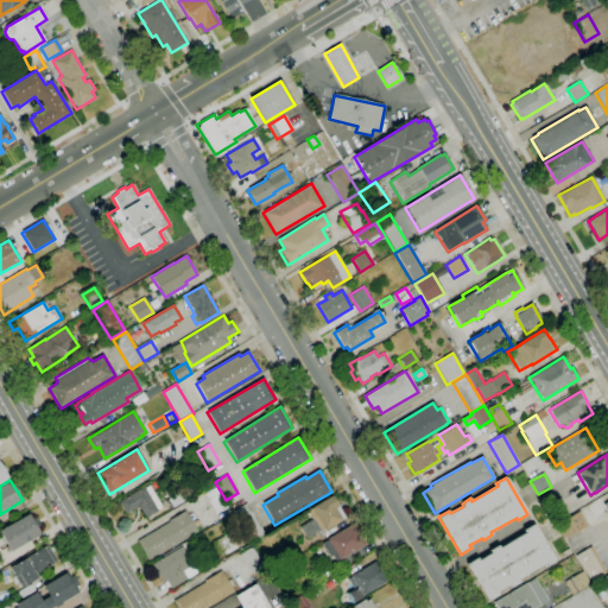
[(146,519),(139,506),(126,514),(119,501),(144,487),(145,488),(150,486),(162,507),(157,510),(158,511),(146,519)]
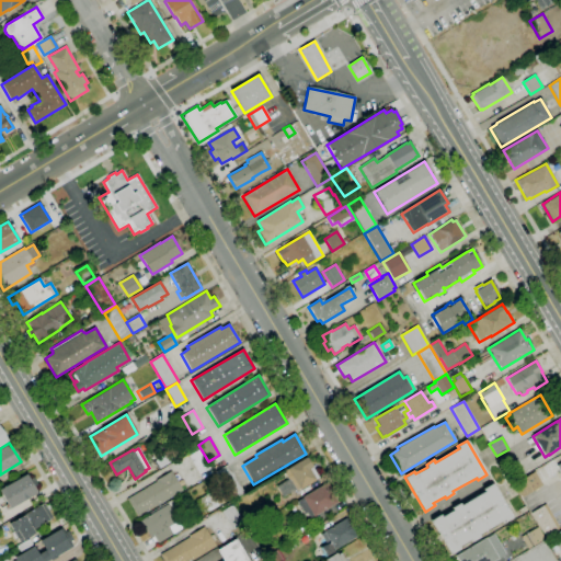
[(199,474),(189,456),(199,449),(210,468),(199,474)]
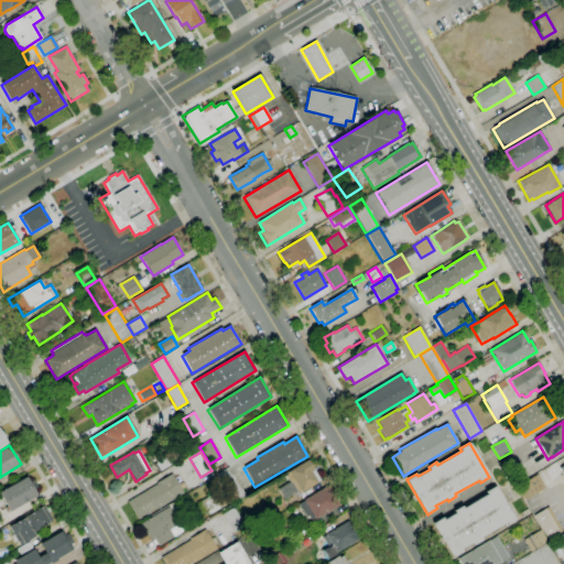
[(297,495),(291,484),(285,475),(290,472),(289,472),(308,459),(314,469),(321,480),(317,483),(302,492),(297,495)]
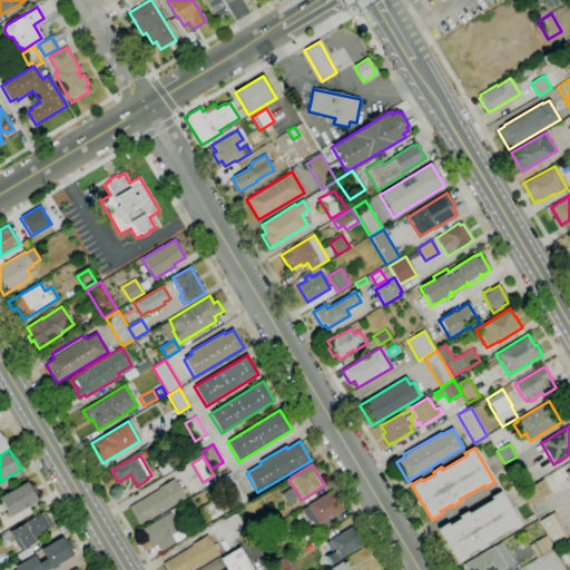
[(235,509),(218,480),(231,472),(248,501),(235,509)]
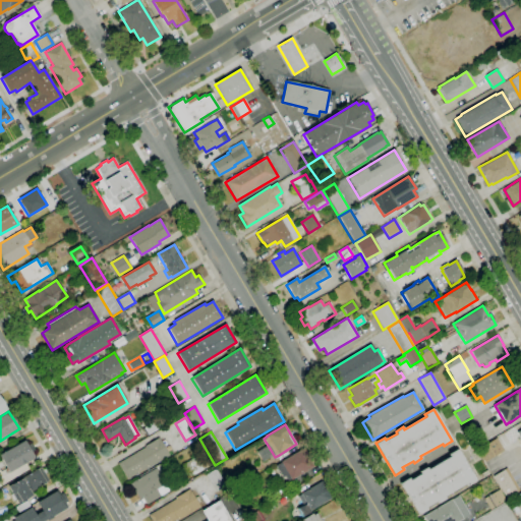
[(127,479),(118,463),(145,447),(145,446),(159,438),(170,456),(148,469),(147,468),(127,479)]
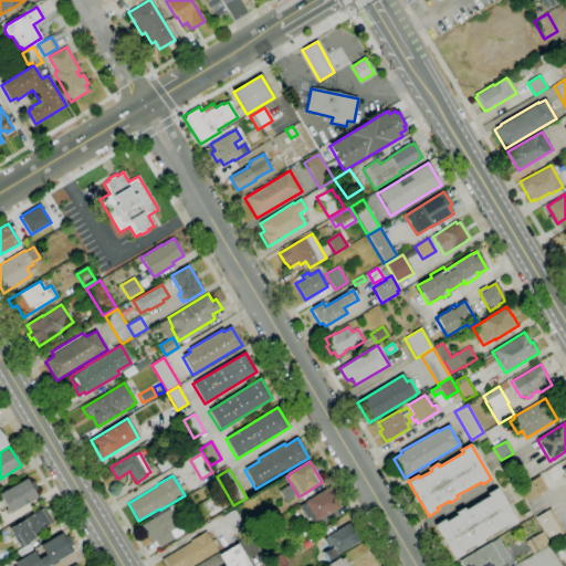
[(525,502),(517,489),(540,475),(547,489),(525,502)]
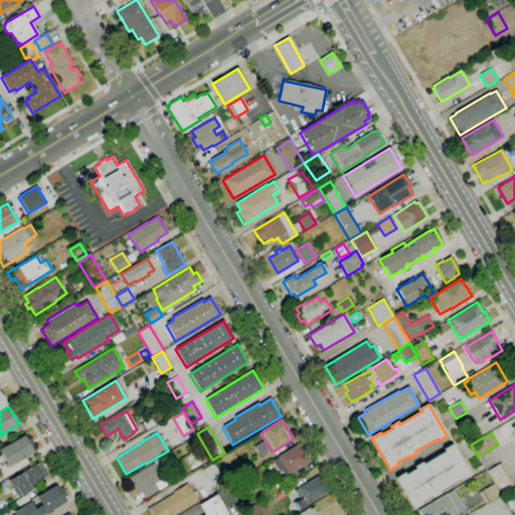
[(9,467),(0,451),(0,449),(23,436),(24,437),(25,437),(28,441),(30,439),(34,446),(31,448),(34,451),(33,452),(34,453),(9,467)]
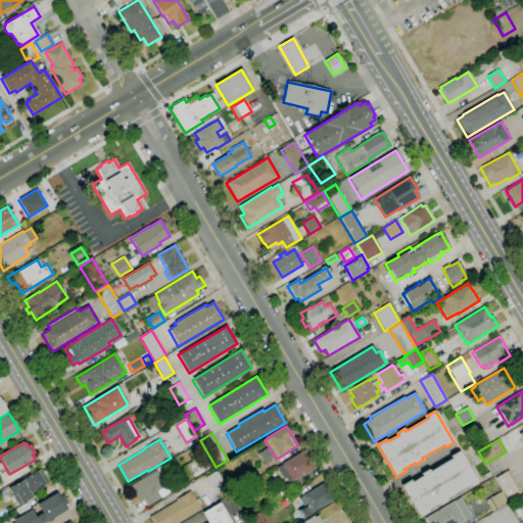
[(289,483),(286,478),(284,480),(277,468),(282,465),(281,464),(304,450),(315,469),(292,482),(292,481),(289,483)]
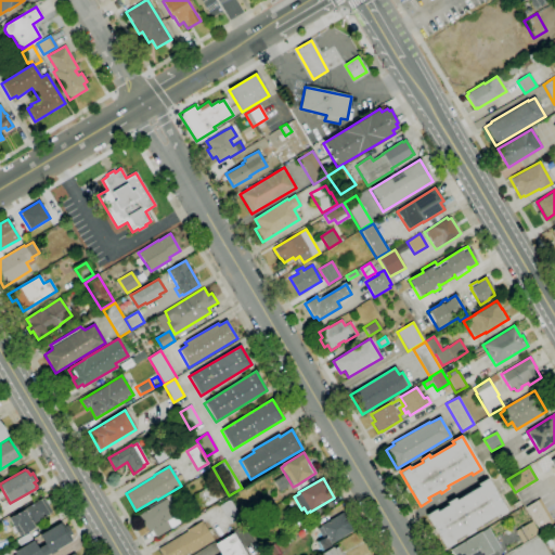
[(447,549),(426,515),(436,510),(437,512),(448,505),(447,503),(455,498),(456,500),(479,487),(478,485),(487,478),(507,513),(499,518),(497,515),(474,529),(475,531),(467,537),(465,534),(454,541),(455,543),(447,549)]
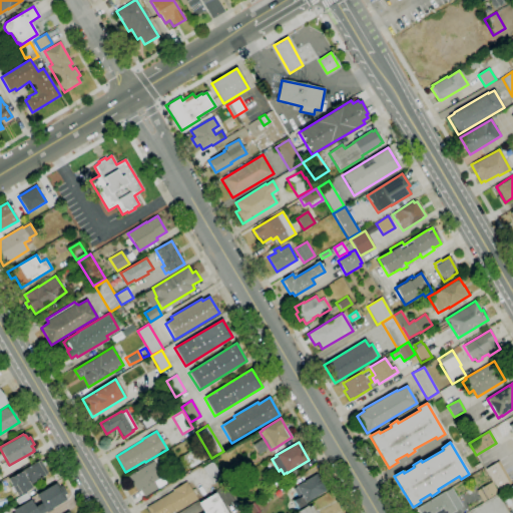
[(21,494),(16,485),(12,487),(8,479),(37,462),(40,460),(48,473),(45,475),(46,476),(30,485),(32,488),(21,494)]
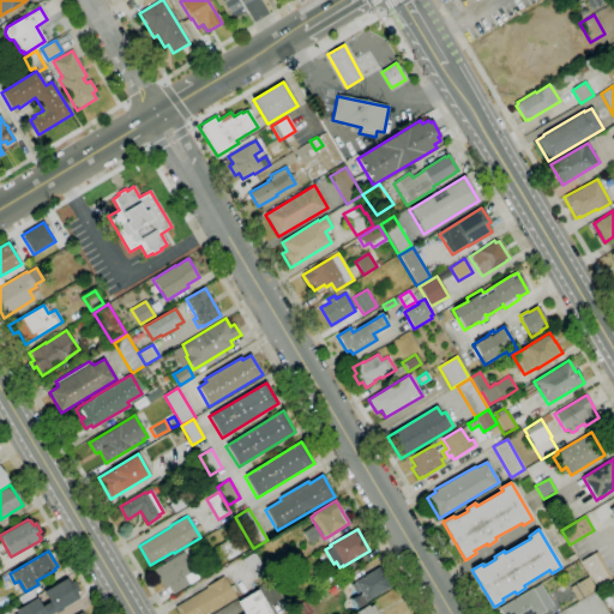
[(613,578),(597,589),(581,561),(597,551),(613,578)]
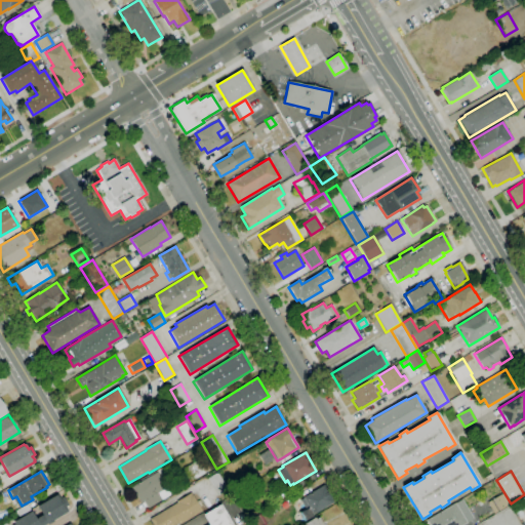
[(148,509),(134,486),(140,482),(157,472),(163,480),(158,483),(162,490),(158,493),(162,500),(148,509)]
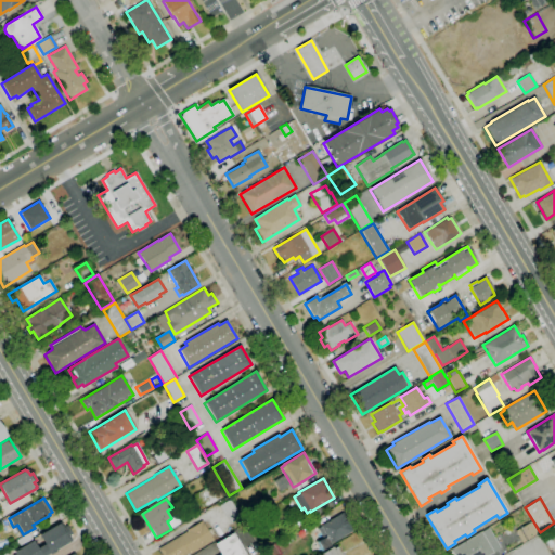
[(230,524),(219,506),(230,500),(241,517),(230,524)]
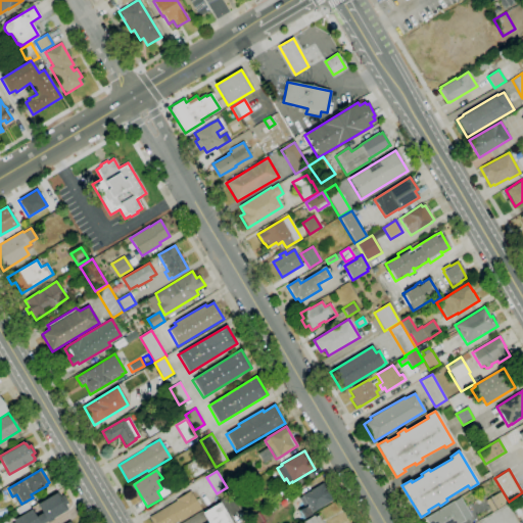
[(303,520),(298,512),(303,508),(298,498),(302,496),(301,495),(323,483),(333,501),(311,513),(312,514),(303,520)]
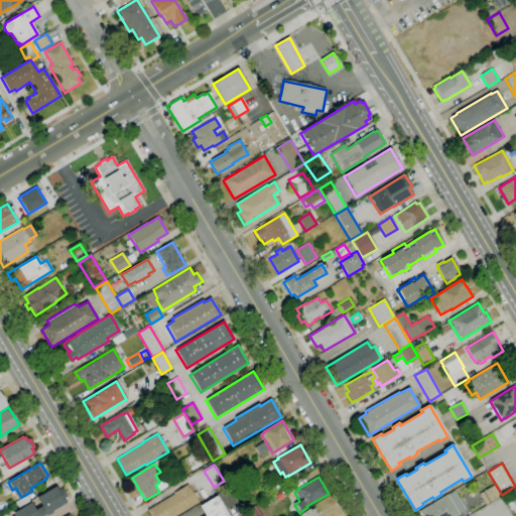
[(173,515),(150,515),(147,510),(173,494),(173,493),(187,485),(198,502),(173,515)]
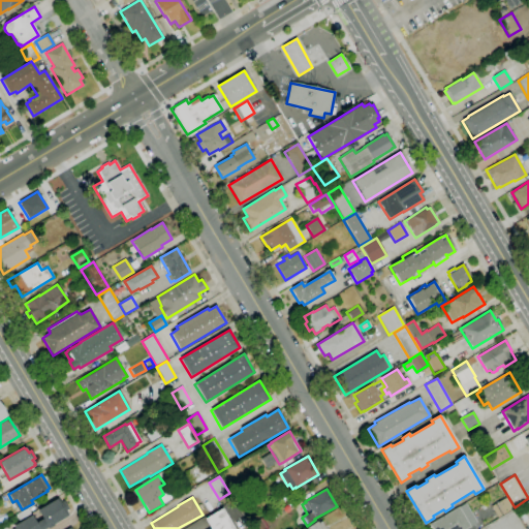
[(499,518),(492,506),(507,497),(514,508),(499,518)]
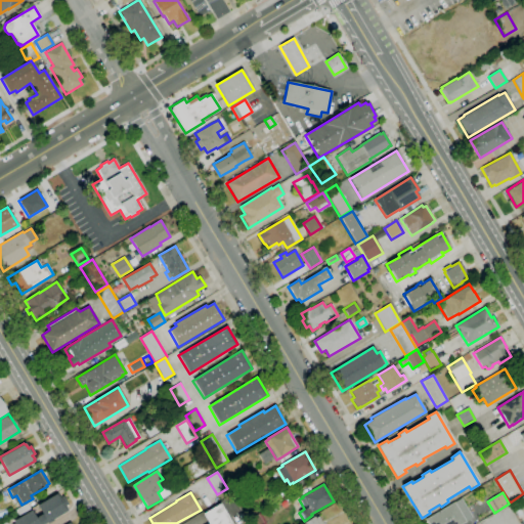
[(47,523),(45,523),(14,523),(12,521),(31,510),(36,518),(42,514),(37,506),(58,493),(60,497),(63,496),(68,504),(64,505),(69,511),(53,519),(54,520),(47,523)]
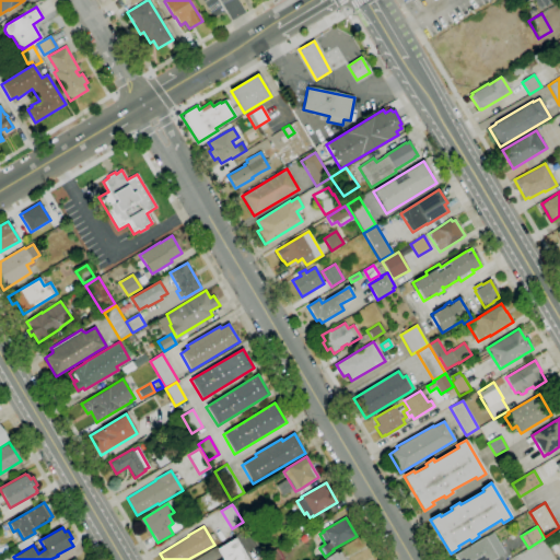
[(493,559),(456,559),(454,556),(486,536),(486,537),(492,533),(505,553),(498,558),(493,559)]
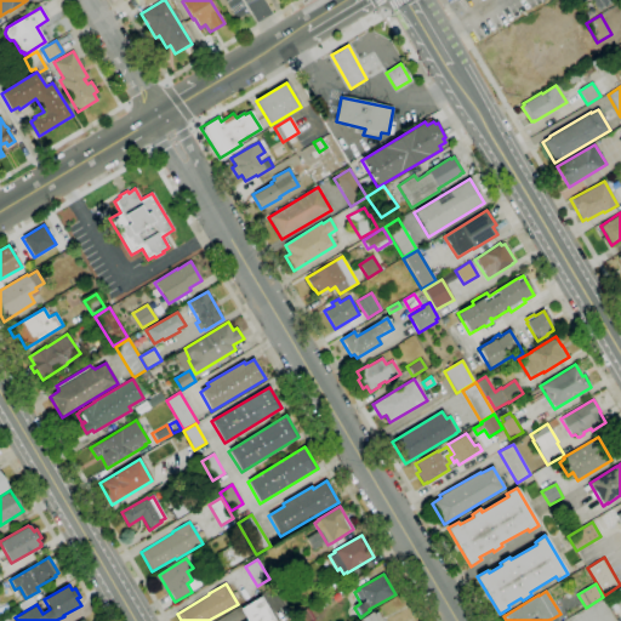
[(248,620),(240,609),(261,597),(275,620),(248,620)]
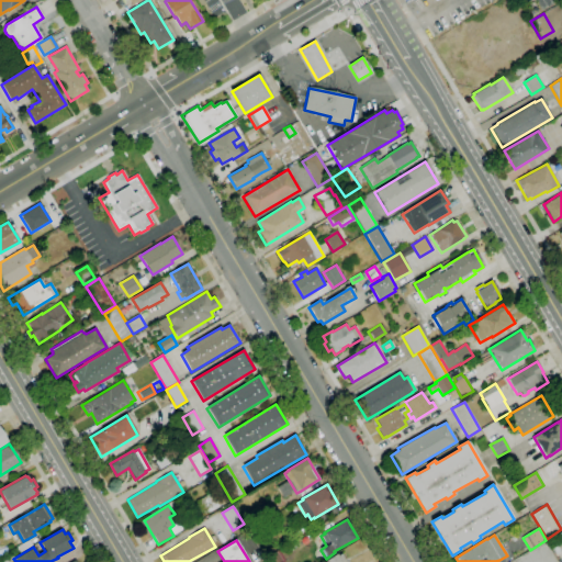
[(268,561),(266,558),(279,550),(285,561),(284,561),(268,561)]
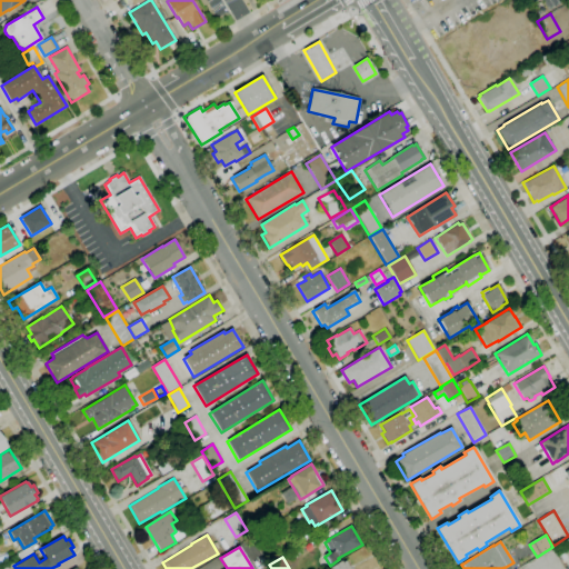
[(329,566),(330,568),(349,568),(345,558),(329,566)]
